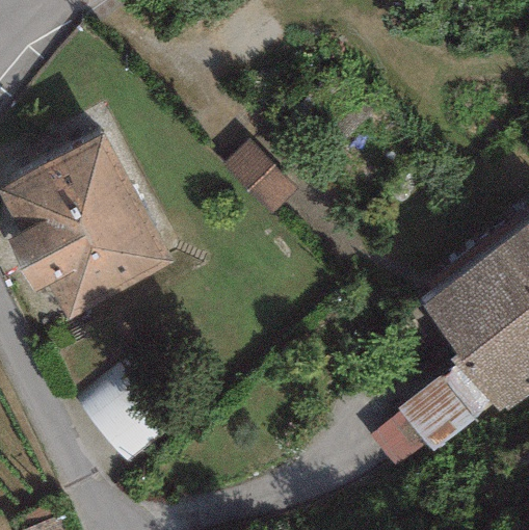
[(104,133),(0,188),(0,195),(20,233),(5,240),(33,292),(52,283),(69,314),(172,259),(104,133)]
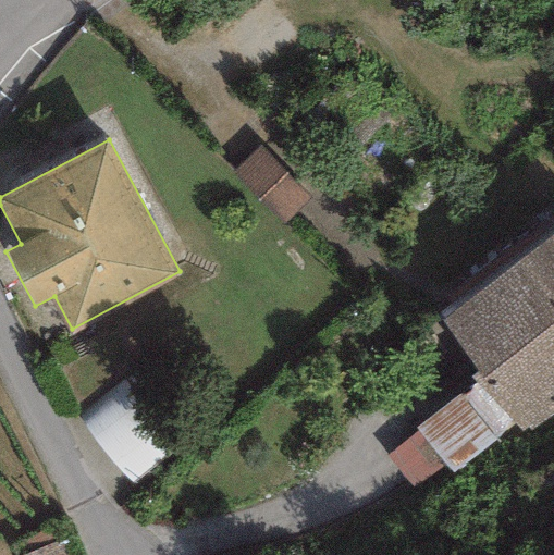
[(260,144),(235,168),(287,222),(312,198),(260,144)]
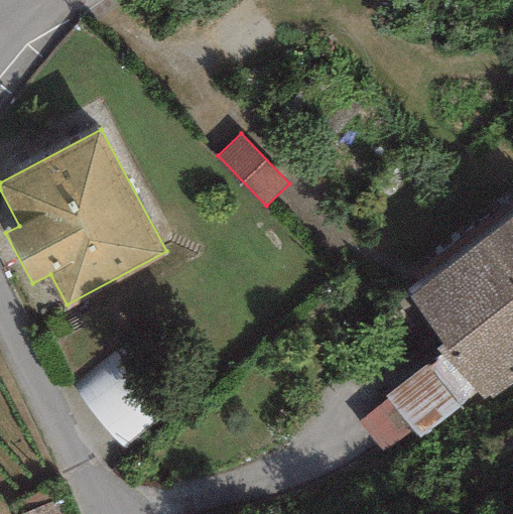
[(512,215),(409,298),(444,342),(439,346),(485,402),(512,379),(512,215)]
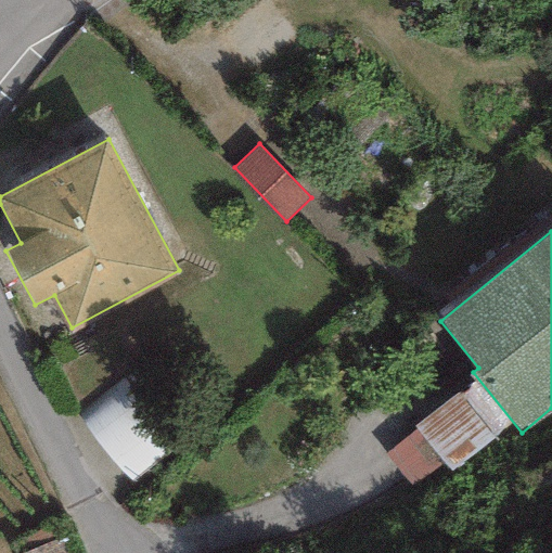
[(129,464),(200,421),(158,355),(88,399),(129,464)]
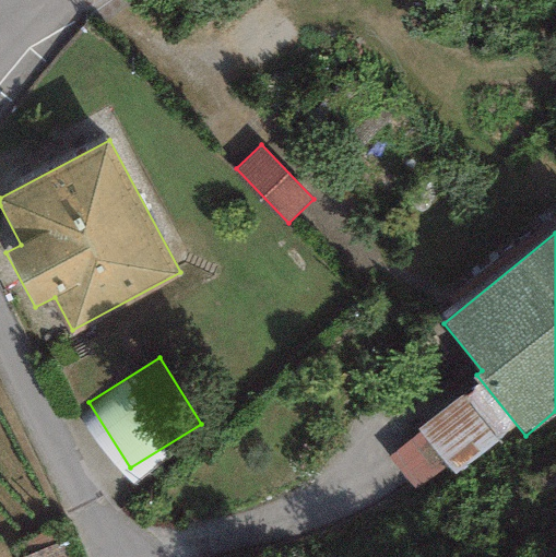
[(423,475),(456,440),(423,410),(390,446),(423,475)]
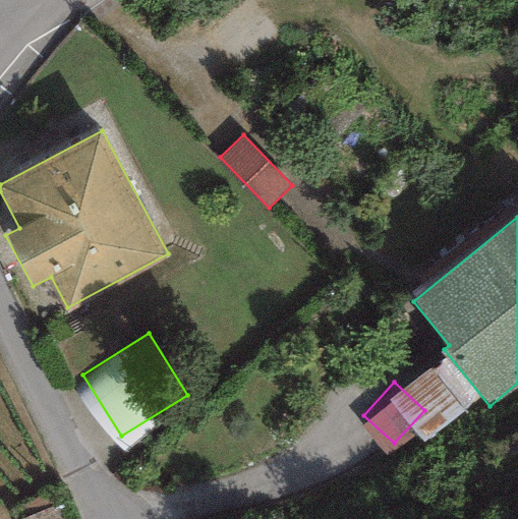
[(67,518),(61,502),(18,518),(67,518)]
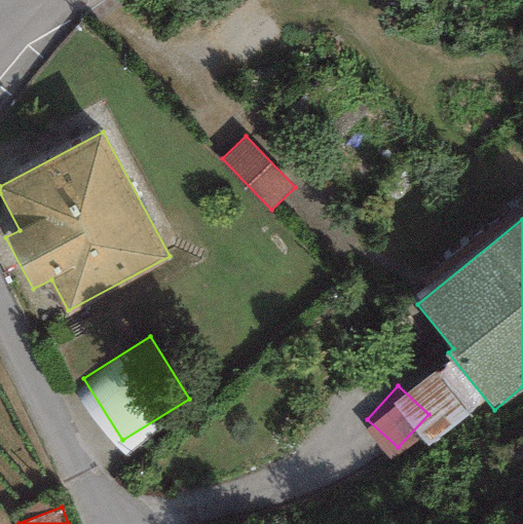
All buildings are outlined.
